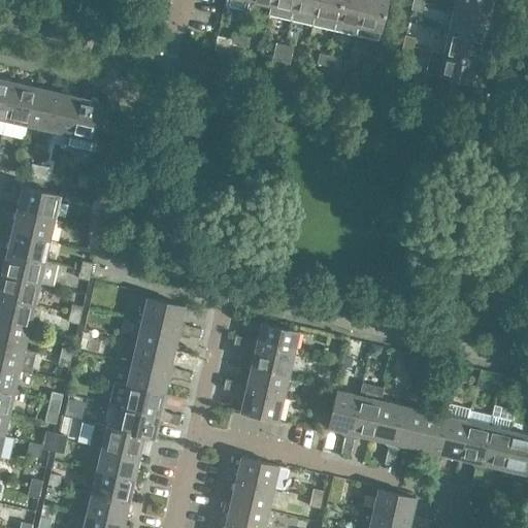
[(290,20),(294,0),(271,0),(270,6),(268,14),(290,20)]
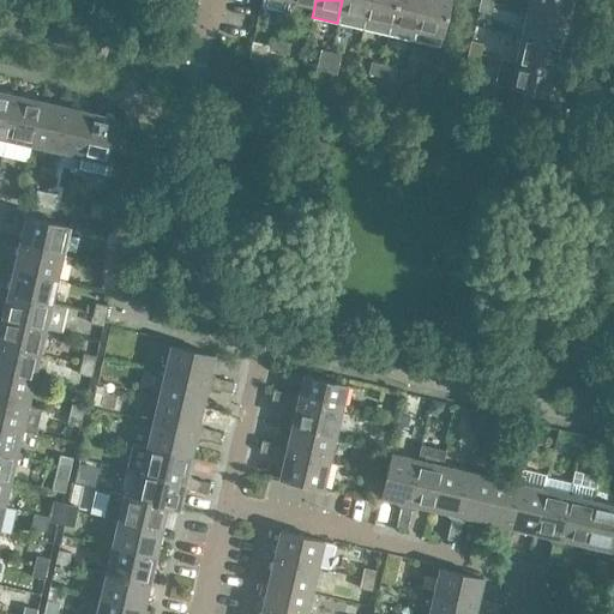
[(362,29),(368,0),(342,0),(337,23),(362,29)]
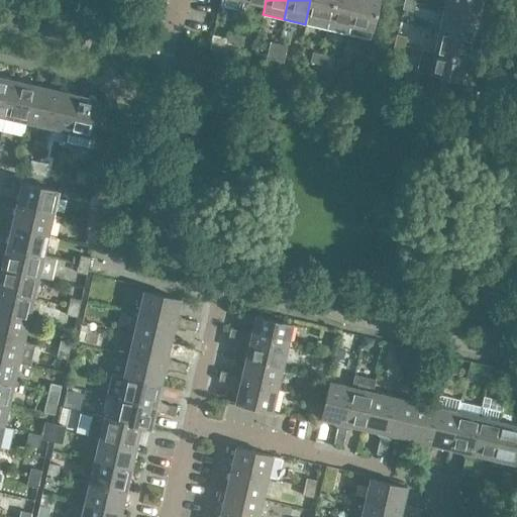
[(327,29),(333,0),(310,0),(305,24),(327,29)]
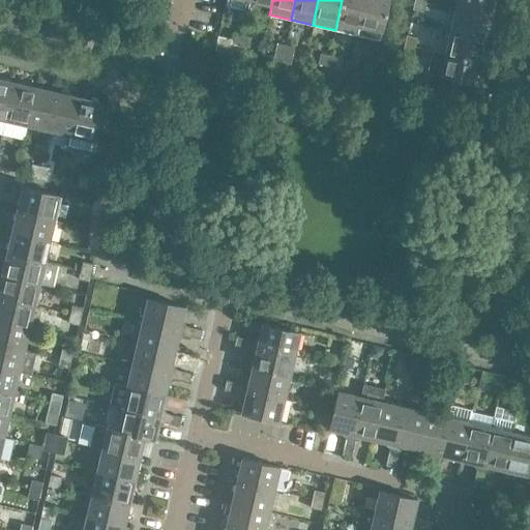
[(356,35),(364,0),(342,0),(335,30),(356,35)]
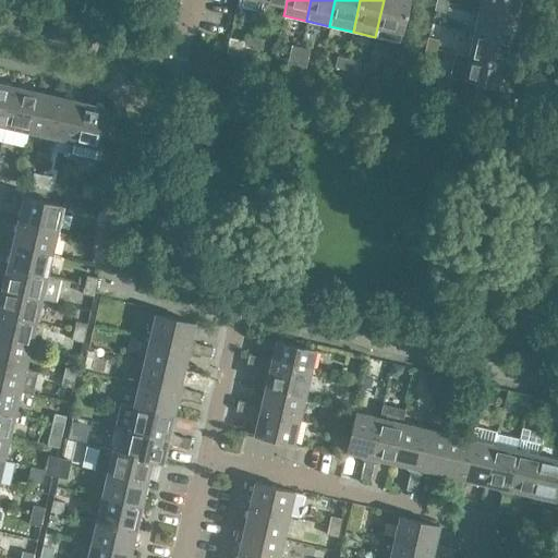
[(384,0),(375,37),(400,43),(409,0),(384,0)]
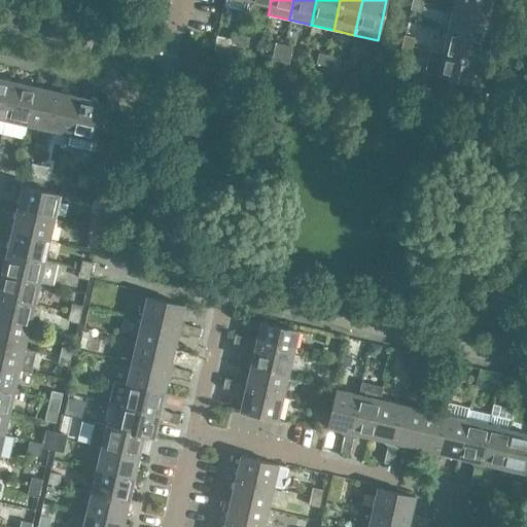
[(420,11),(422,3),(412,0),(410,9),(420,11)]
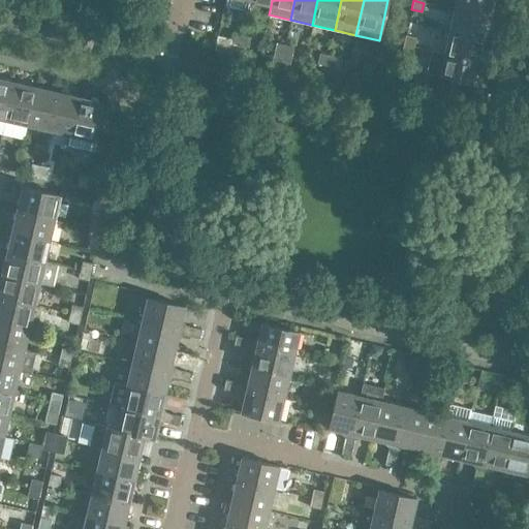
[(494,0),(456,0),(454,10),(496,20),(498,10),(492,9),(494,0)]
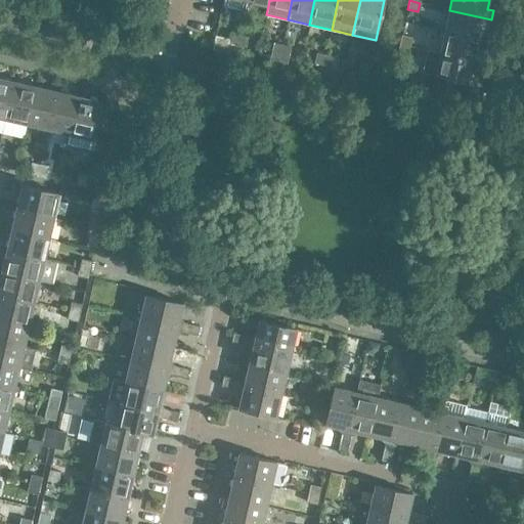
[(489,28),(491,19),(449,10),(444,31),(480,39),(483,27),(489,28)]
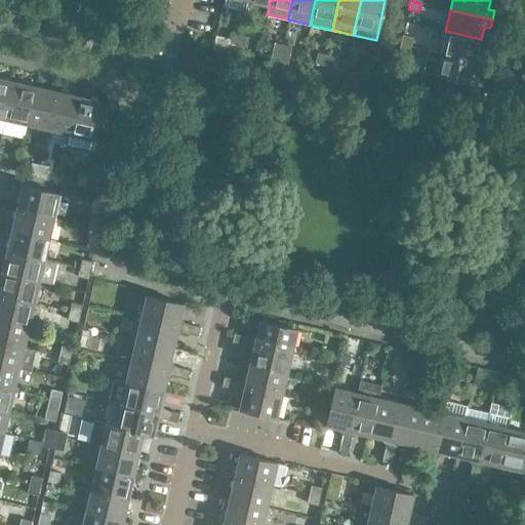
[(478,52),(481,39),(445,31),(441,53),(482,63),(484,53),(478,52)]
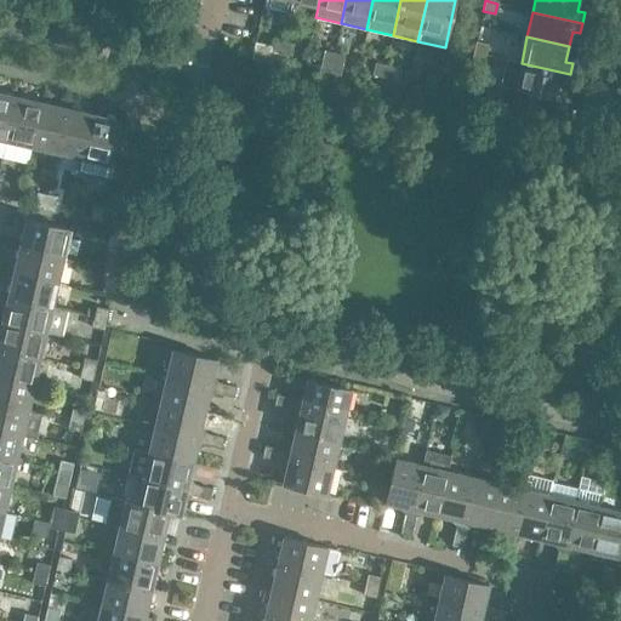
[(280,53),(284,41),(273,39),(271,51),(280,53)]
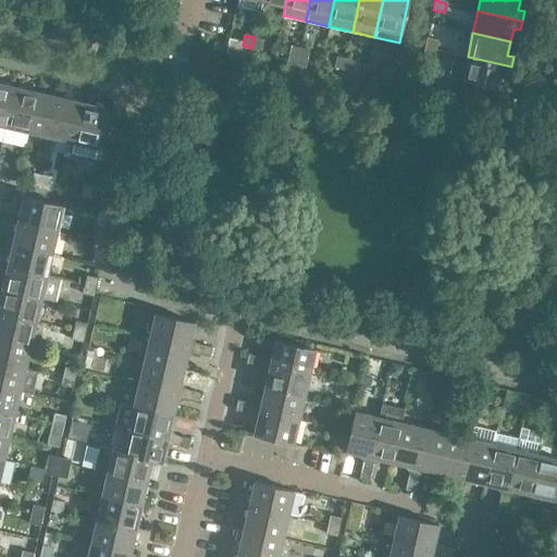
[(263,39),(255,37),(251,48),(261,50),(263,39)]
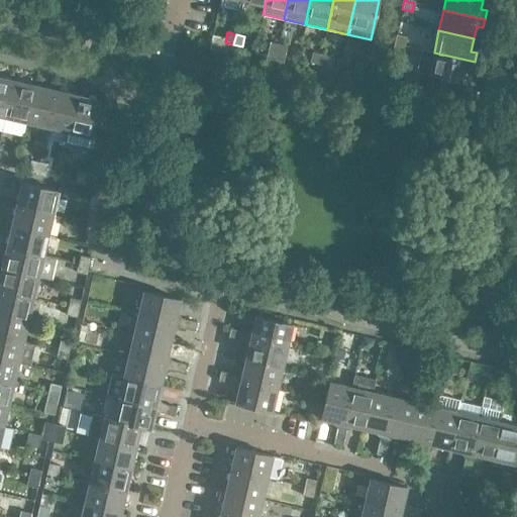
[(396,34),(394,42),(405,45),(406,37),(396,34)]
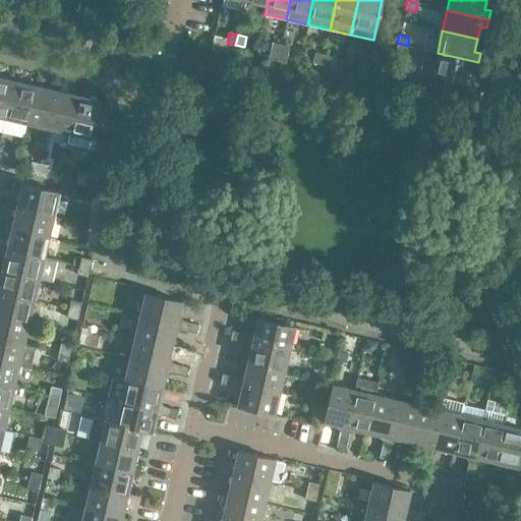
[(277,61),(281,45),(272,43),(268,59),(277,61)]
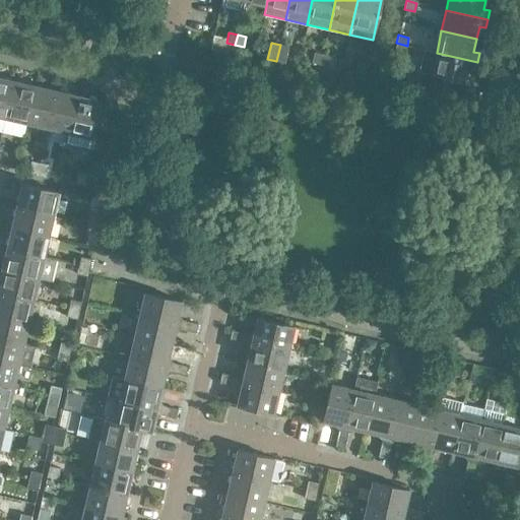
[(405,54),(407,46),(396,43),(394,52),(405,54)]
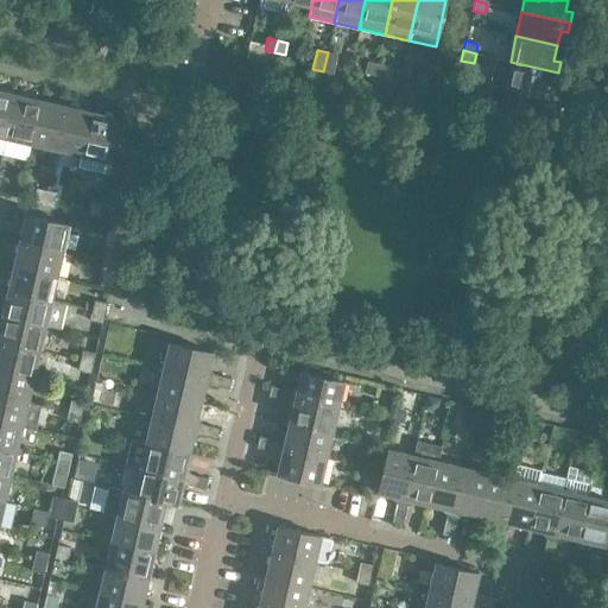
[(337,55),(328,52),(323,71),(333,74),(337,55)]
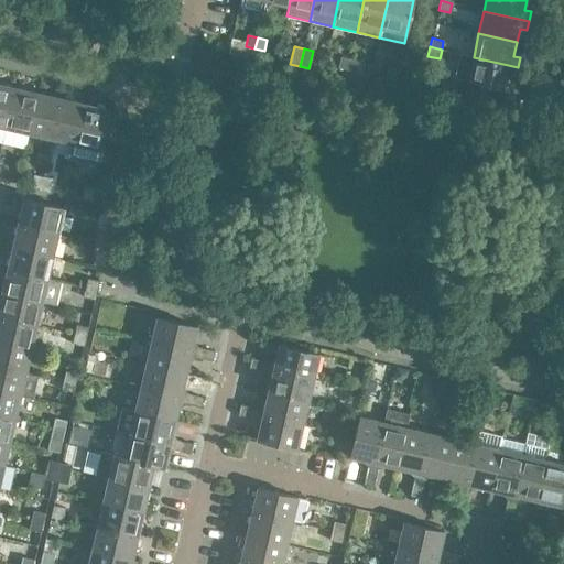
[(347,71),(350,58),(340,56),(338,68),(347,71)]
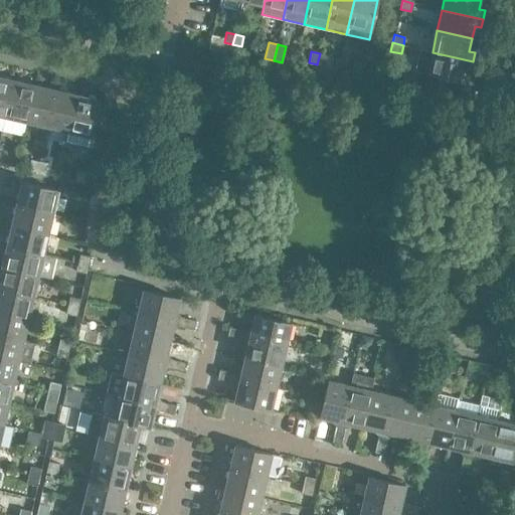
[(471,69),(473,61),(433,52),(427,74),(462,82),(465,68),(471,69)]
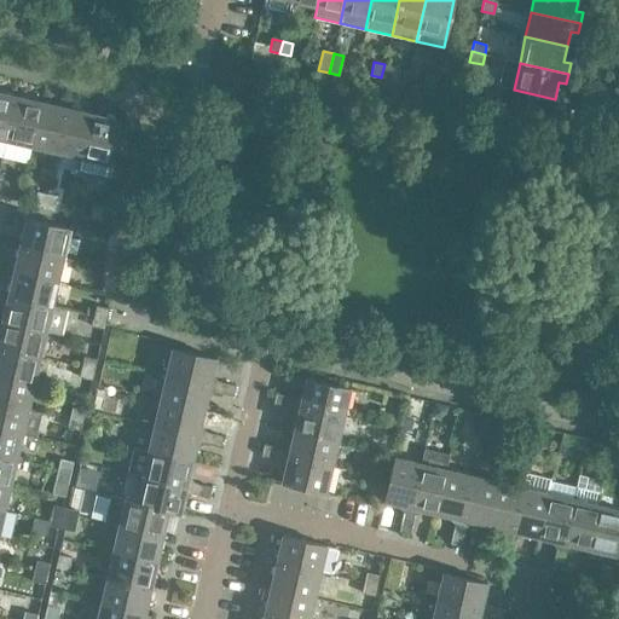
[(394,67),(385,64),(381,77),(392,80),(394,67)]
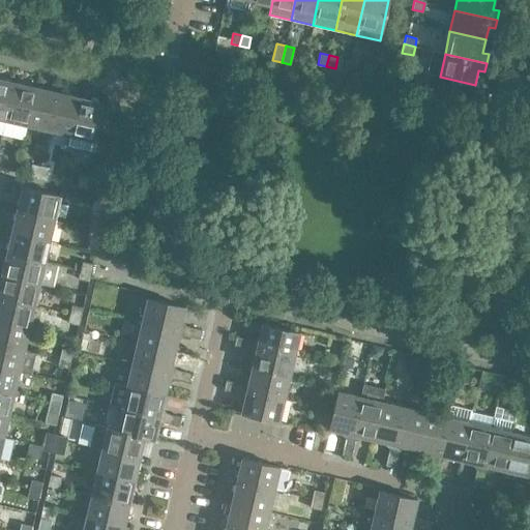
[(362,75),(372,77),(374,65),(364,63),(362,75)]
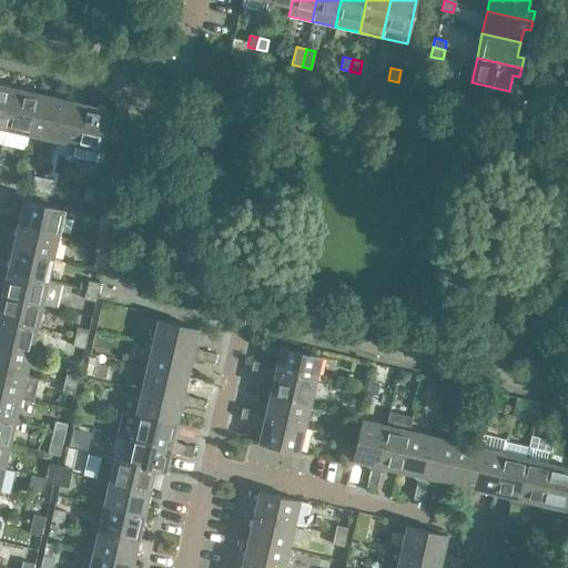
[(0,127),(6,129),(14,88),(0,84),(0,127)]
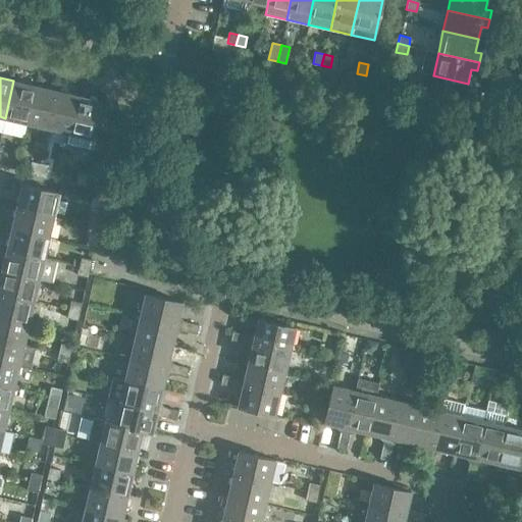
[(27,123),(35,86),(13,81),(5,118),(27,123)]
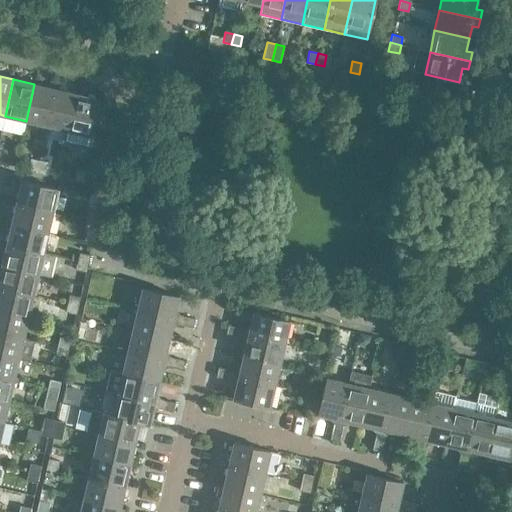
[(47,126),(55,89),(34,84),(26,121),(47,126)]
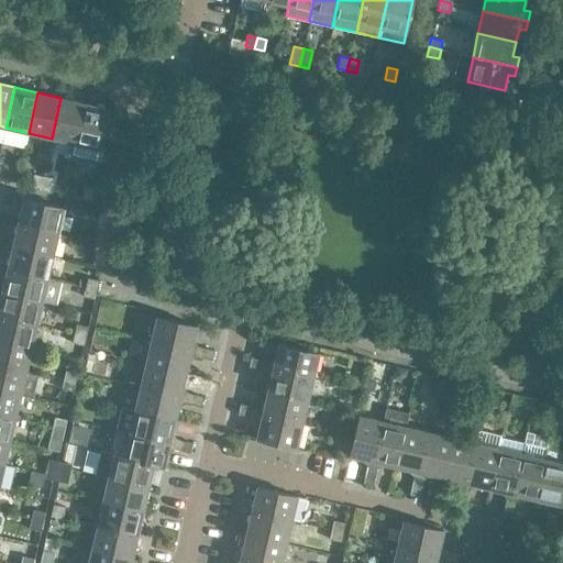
[(75,144),(84,103),(61,98),(52,139),(75,144)]
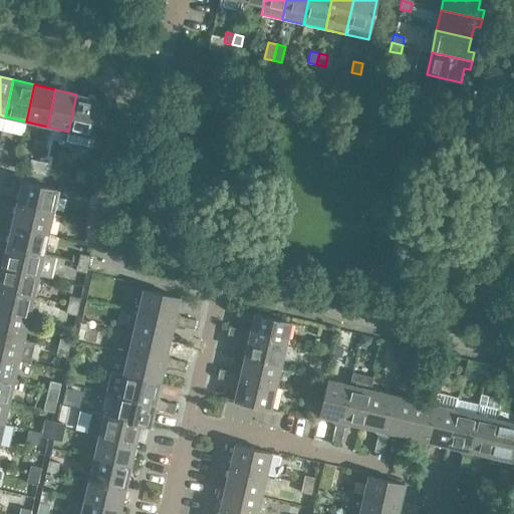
[(98,99),(76,94),(68,132),(90,137),(98,99)]
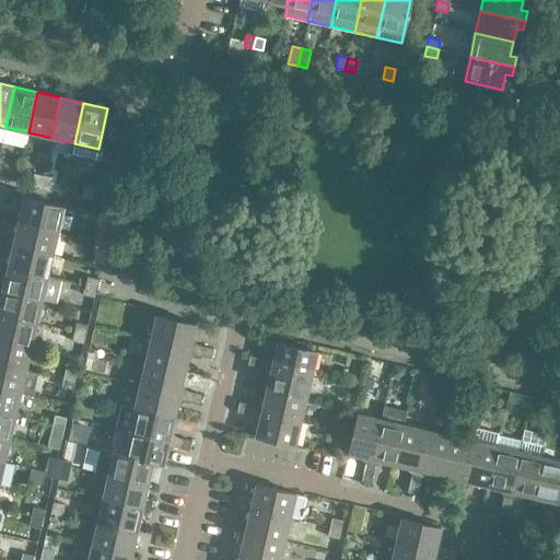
[(39,187),(43,175),(33,173),(31,185),(39,187)]
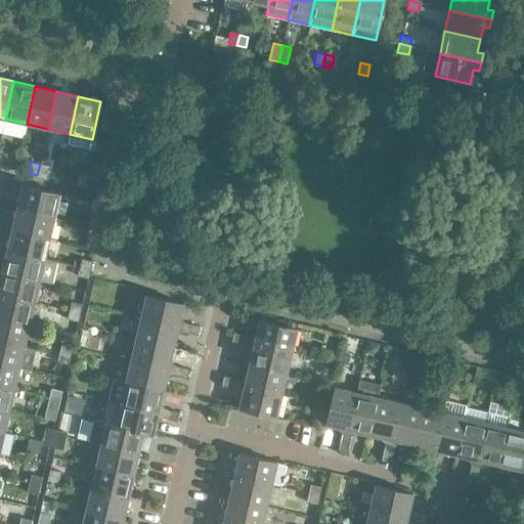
[(48,166),(40,164),(37,175),(46,177),(48,166)]
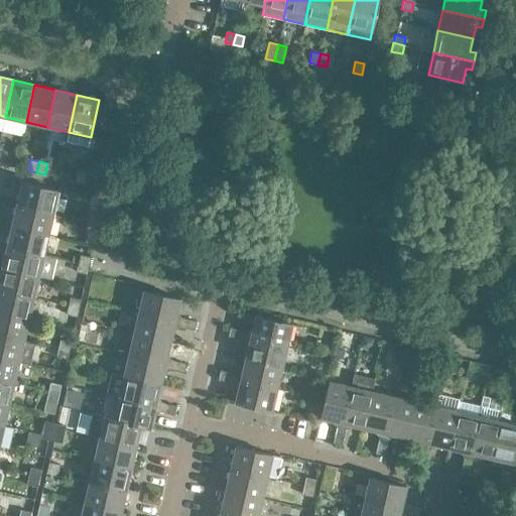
[(87,172),(86,172),(78,170),(76,181),(84,183),(87,172)]
